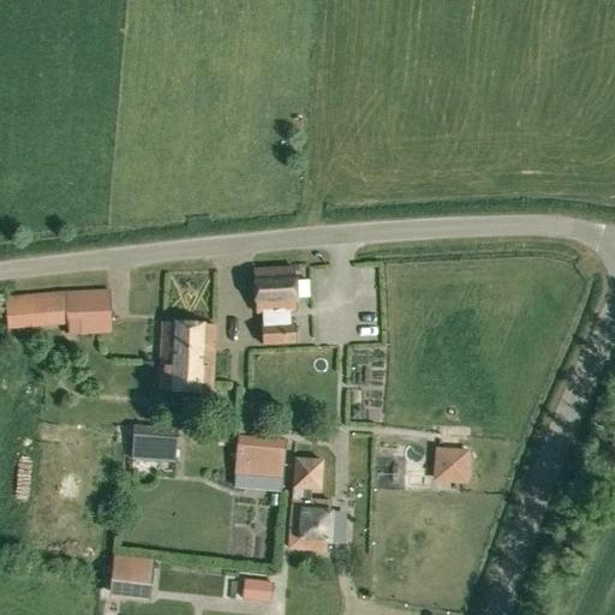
[(262,326),(260,326),(261,344),(296,341),(294,323),(290,323),(288,310),(296,310),(292,267),(251,269),(255,312),(261,311),(262,326)]
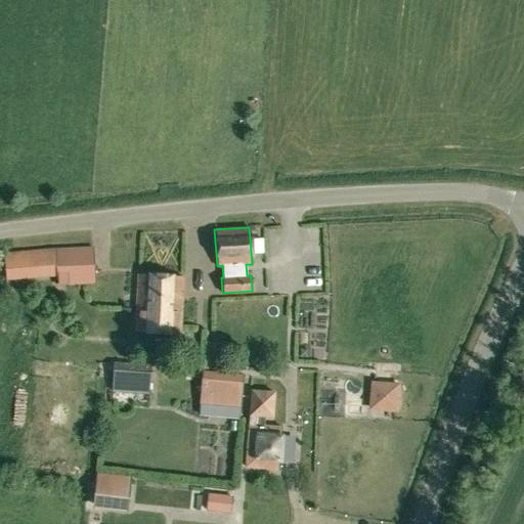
[(92,249),(55,250),(37,251),(39,271),(56,270),(57,285),(94,282),(92,249)]
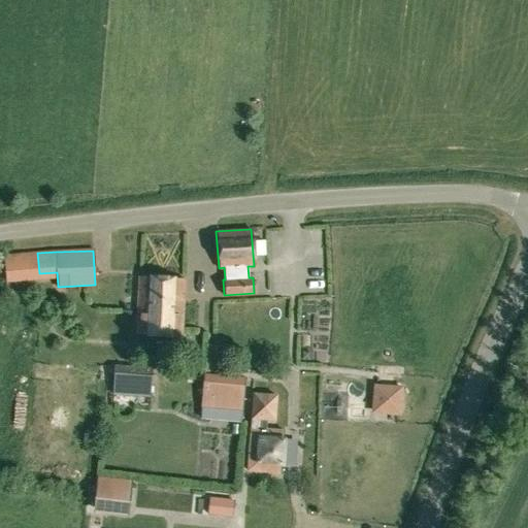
[(182,336),(185,278),(138,276),(136,334),(182,336)]
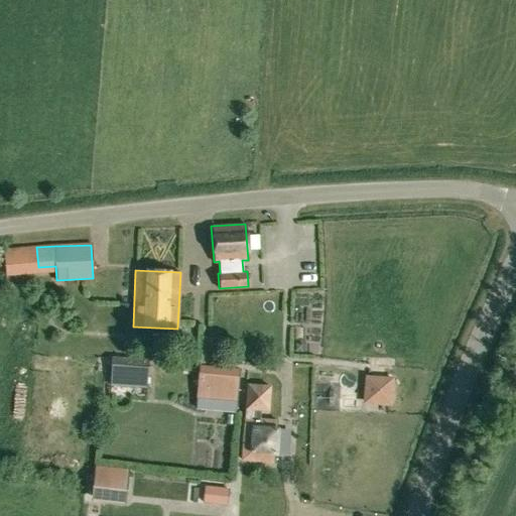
[(146,387),(148,360),(112,358),(110,384),(146,387)]
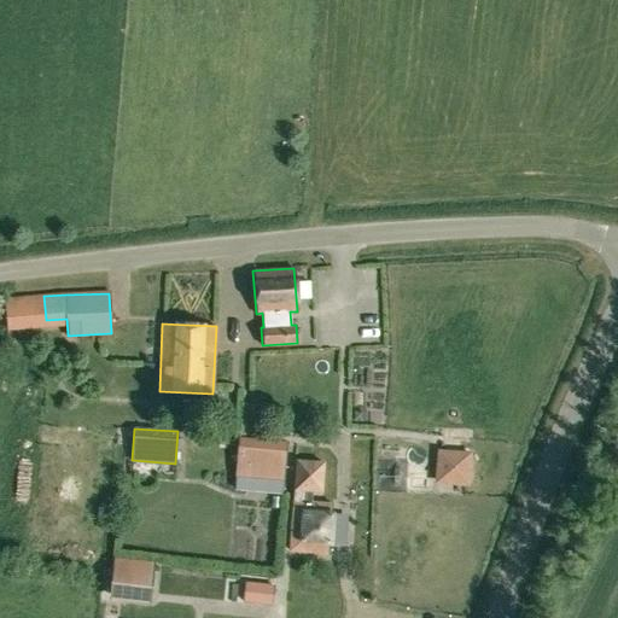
[(283,443),(238,439),(235,473),(278,477),(277,495),(283,496),(285,476),(280,476),(283,443)]
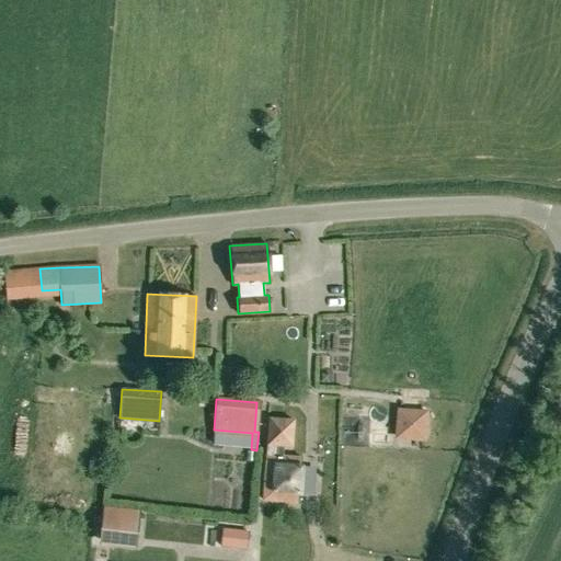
[(397,437),(411,425),(399,411),(397,437)]
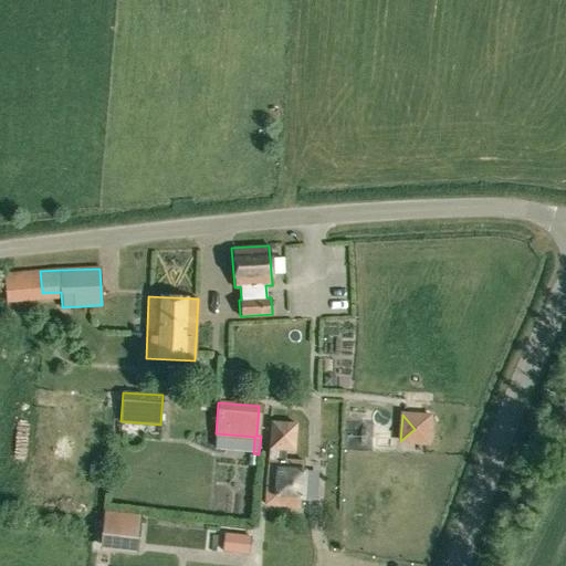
[(280,459),(287,459),(287,450),(293,450),(294,426),(272,423),(270,448),(281,449),(280,459)]
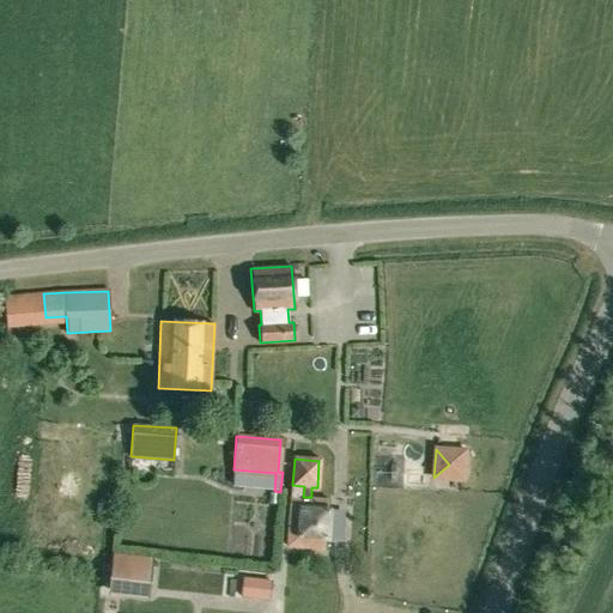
[(292,496),(289,545),(328,547),(331,499),(311,497),(303,497),(292,496)]
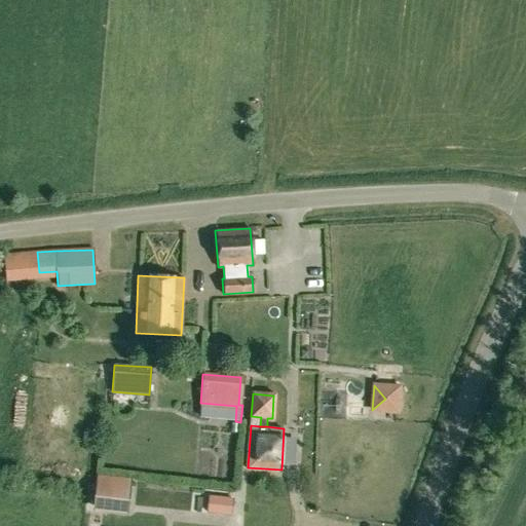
[(130,481),(97,477),(94,505),(127,510),(130,481)]
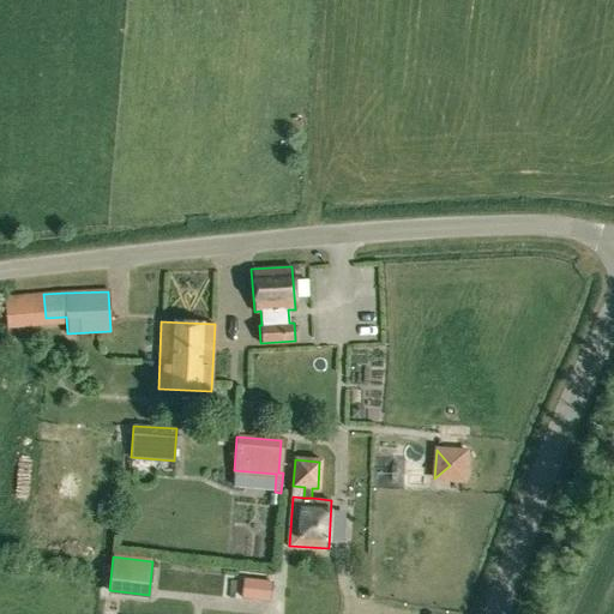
[(244,579),(241,599),(269,601),(271,583),(244,579)]
